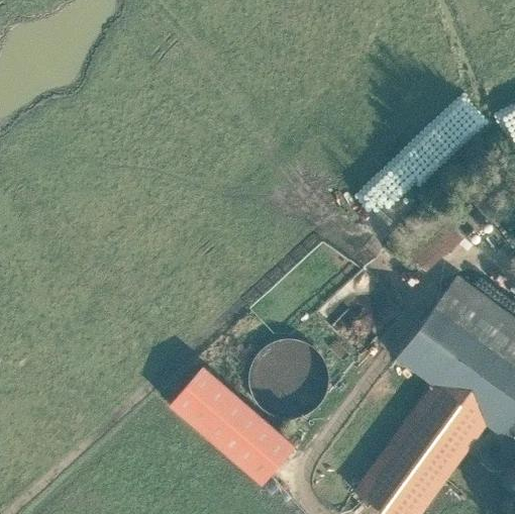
[(400,144),(415,127),(408,121),(393,138),(400,144)]
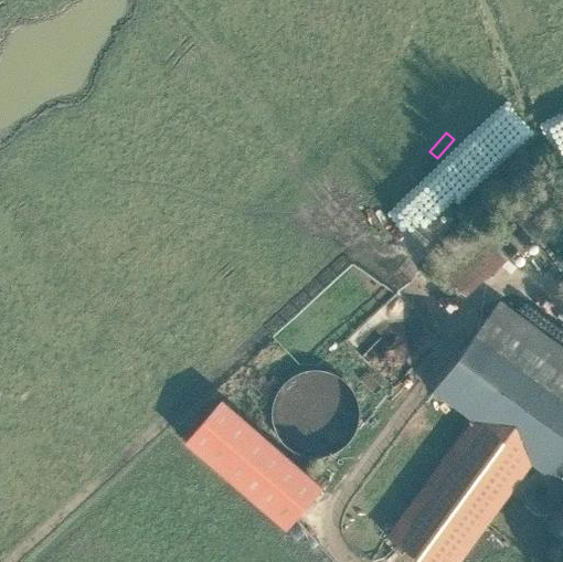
[(403,186),(428,167),(422,158),(396,177),(403,186)]
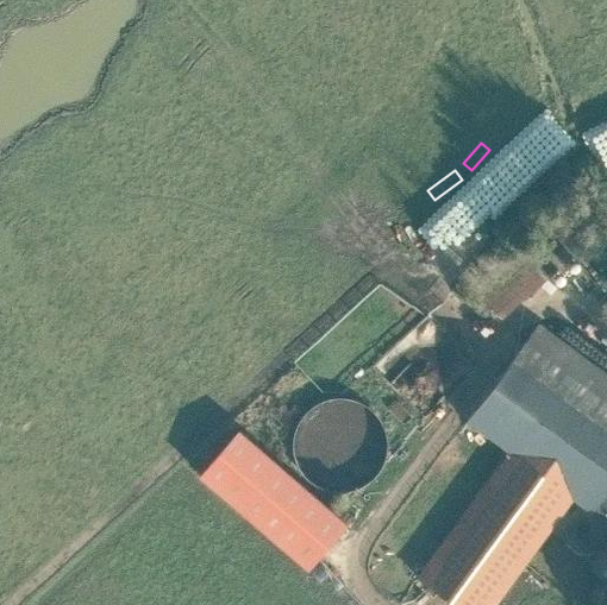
[(473,290),(492,320),(545,284),(526,256),(473,290)]
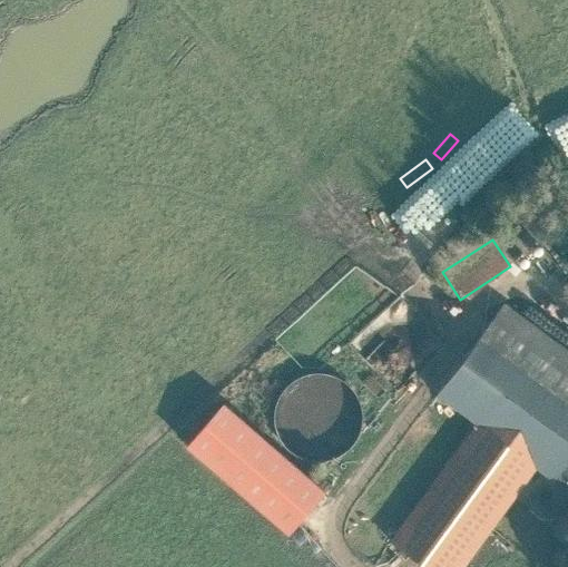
[(439,479),(392,541),(426,566),(462,566),(497,522),(537,469),(556,484),(567,468),(567,348),(506,303),(439,396),(480,424),(439,479)]
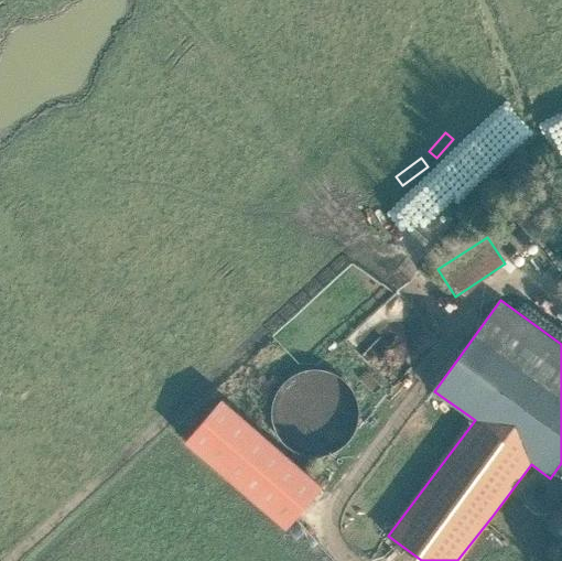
[(277,401),(276,413),(278,425),(284,437),(294,445),(305,451),(319,452),(331,450),(342,443),(350,433),(355,422),(357,409),(354,397),(348,386),(338,377),(326,373),(314,370),(302,374),(290,380),(282,389),(277,401)]
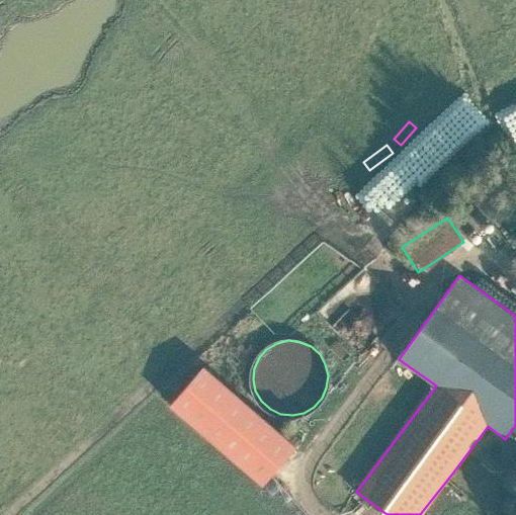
[(299,446),(202,368),(168,411),(264,489),(299,446)]
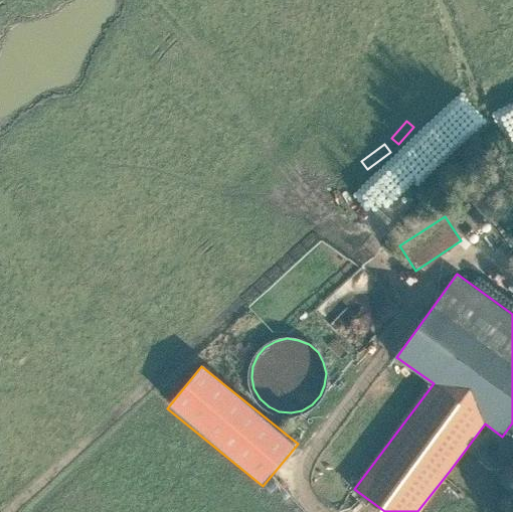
[(512,466),(501,481),(512,489),(512,422),(502,437),(512,444),(512,466)]
